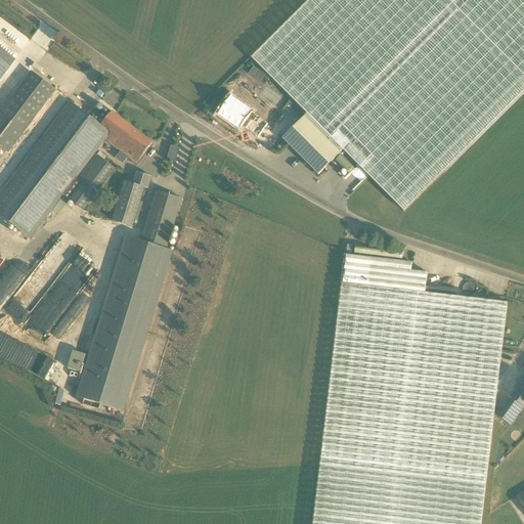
[(307,115),(304,117),(282,139),(318,175),(343,150),(403,211),(523,91),(523,0),(308,0),(251,58),(307,115)]
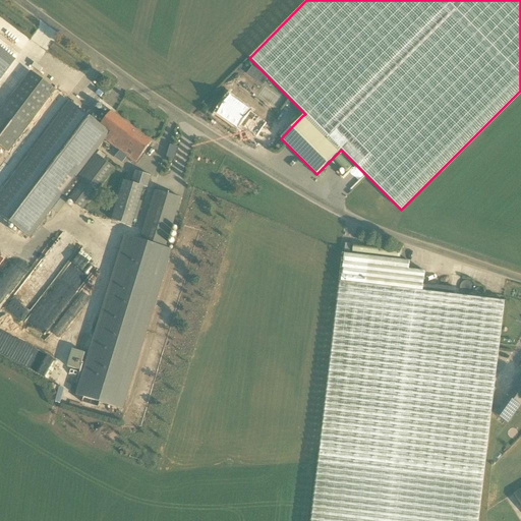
[(0,78),(14,60),(0,48),(0,78)]
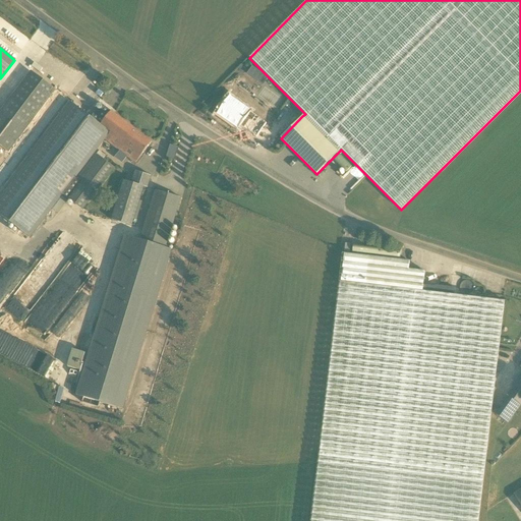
[(35,118),(55,91),(31,72),(0,112),(0,146),(8,152),(35,118)]
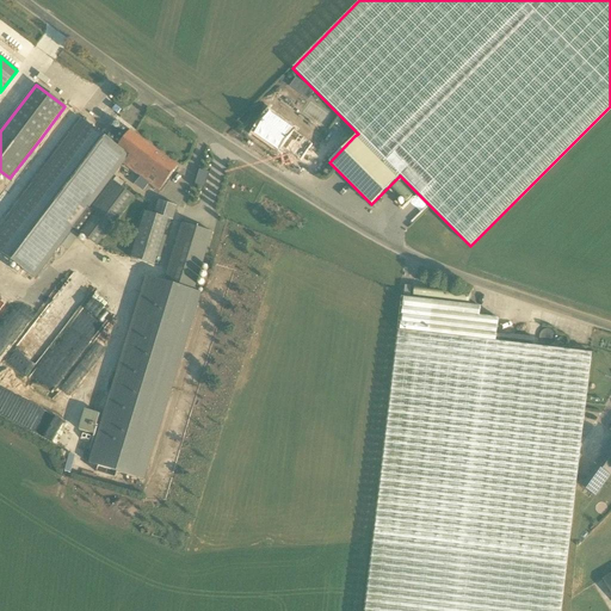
[(106,139),(86,123),(65,106),(10,178),(0,190),(0,252),(35,279),(73,230),(80,235),(81,234),(97,246),(134,198),(112,181),(91,209),(86,207),(121,162),(127,154),(117,147),(130,130),(122,125),(117,131),(113,129),(106,139)]
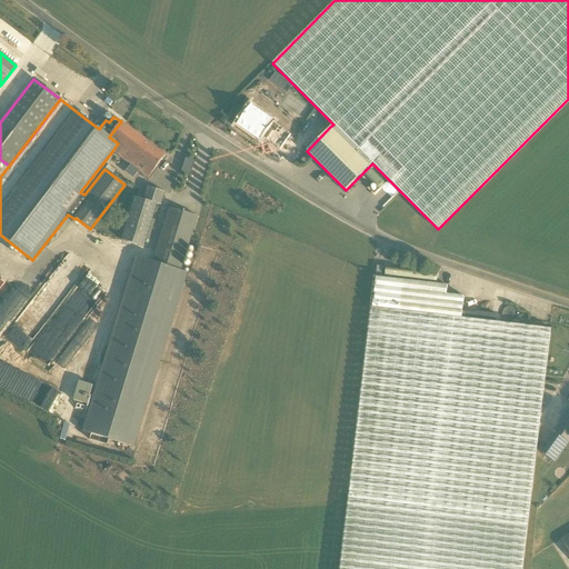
[(257,101),(243,125),(268,139),(269,137),(288,148),(300,129),(281,118),(281,117),(257,101)]
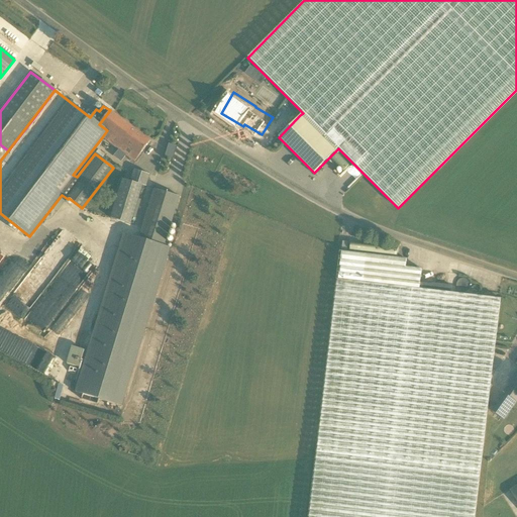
[(134,162),(150,141),(110,110),(99,124),(107,130),(102,137),(134,162)]
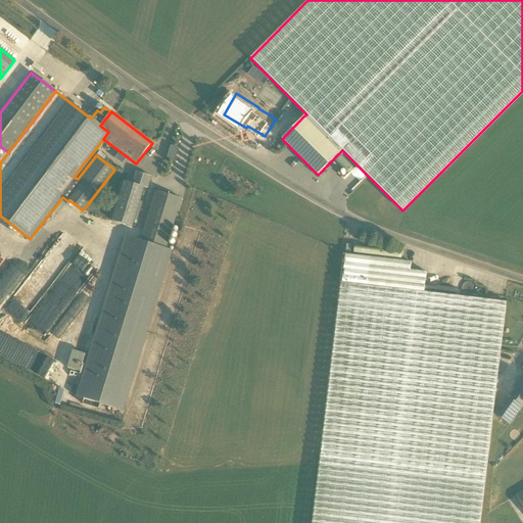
[(148,189),(151,177),(136,173),(133,184),(124,182),(111,221),(132,227),(144,188),(148,189)]
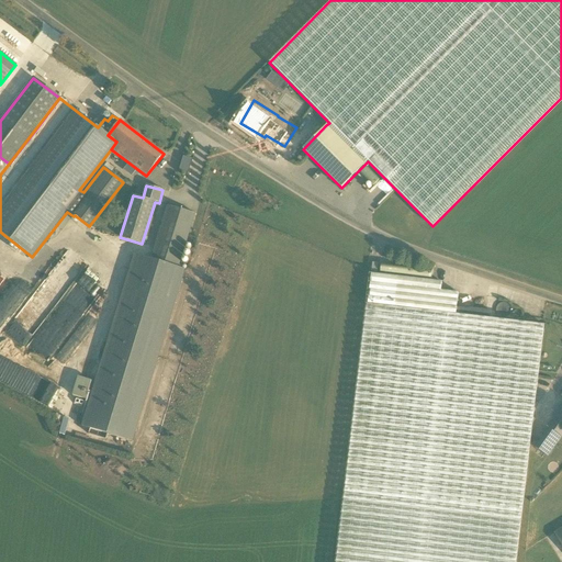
[(105,439),(108,435),(133,442),(186,270),(179,268),(195,214),(168,205),(152,259),(135,255),(82,427),(90,429),(89,435),(105,439)]
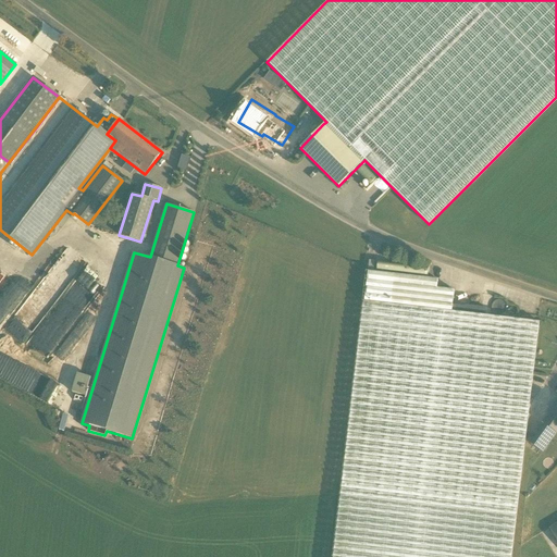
[(66,248),(53,261),(57,264),(36,284),(51,300),(85,267),(66,248)]
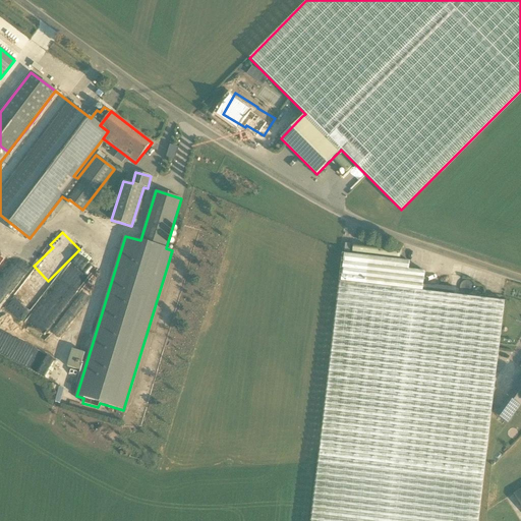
[(344,253),(341,282),(311,520),(477,520),(504,301),(454,295),(455,288),(436,286),(436,287),(423,285),(424,272),(408,270),(409,262),(344,253)]
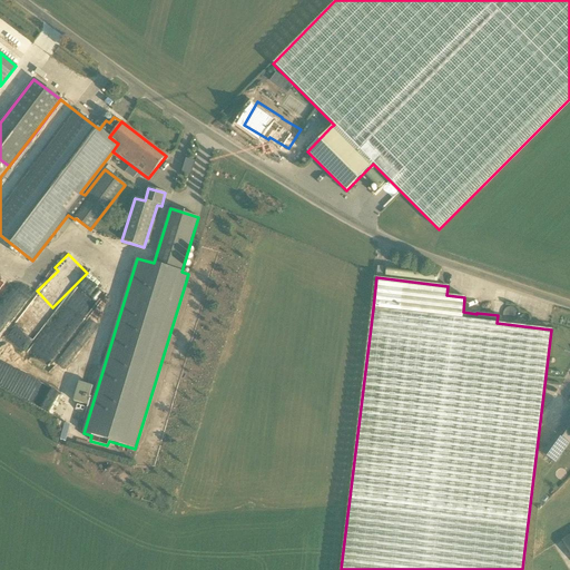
[(79,314),(86,314),(85,305),(74,306),(74,314),(79,314)]
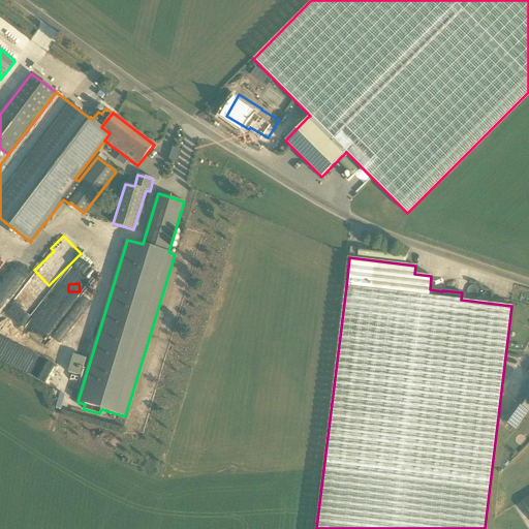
[(52,334),(61,341),(72,324),(63,318),(52,334)]
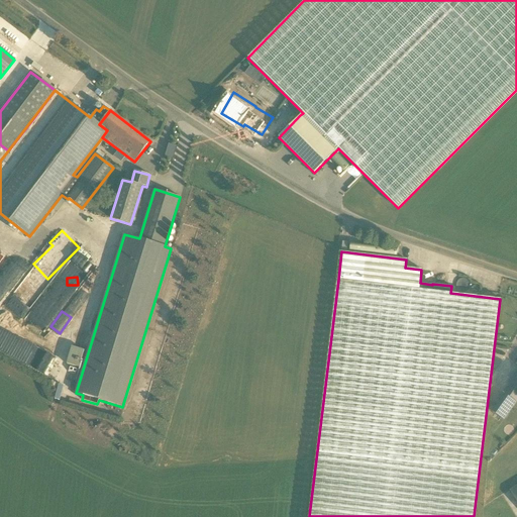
[(67,364),(70,365),(77,367),(79,368),(84,350),(72,346),(67,364)]
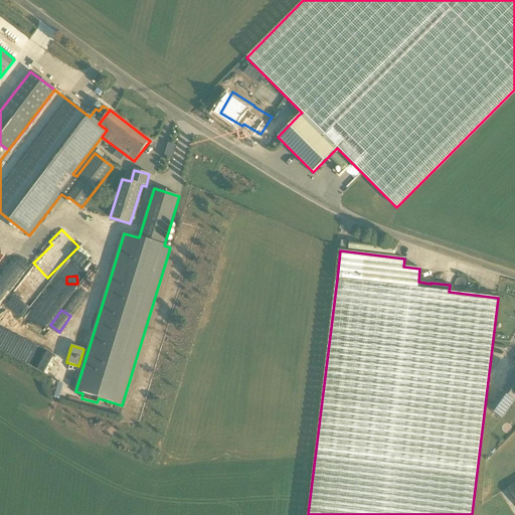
[(514,400),(514,398),(514,371),(501,390),(504,392),(514,400)]
